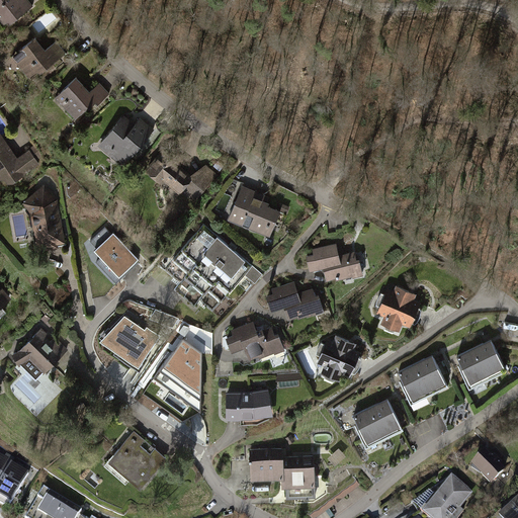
[(31,6),(26,0),(0,0),(0,19),(5,26),(31,6)]
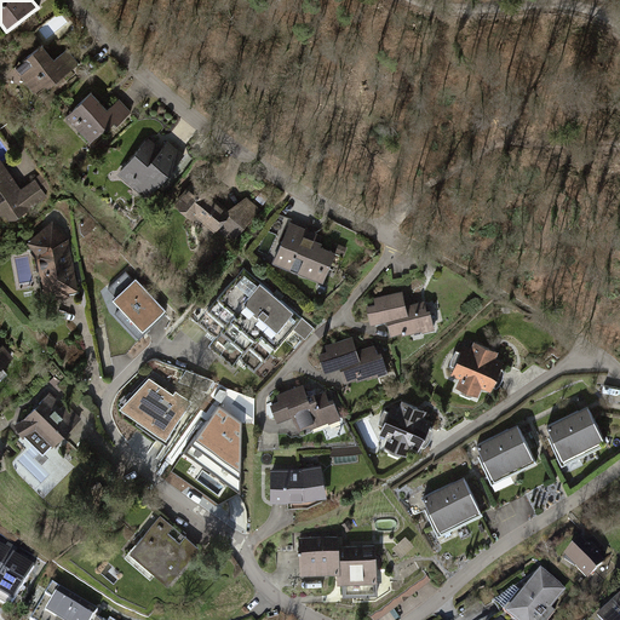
[(55,61),(44,45),(15,67),(36,96),(78,65),(68,51),(55,61)]
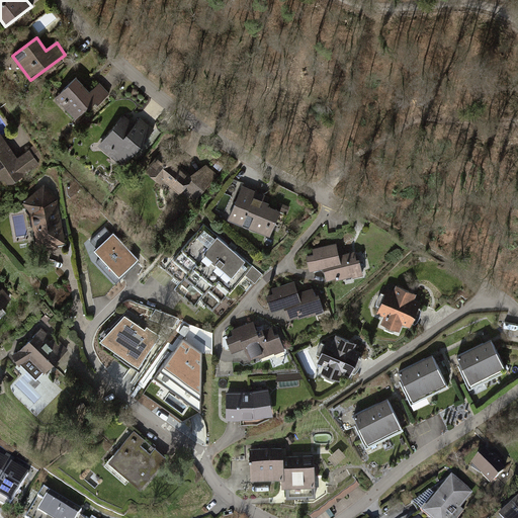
[(90,92),(77,77),(56,96),(77,120),(107,93),(99,83),(90,92)]
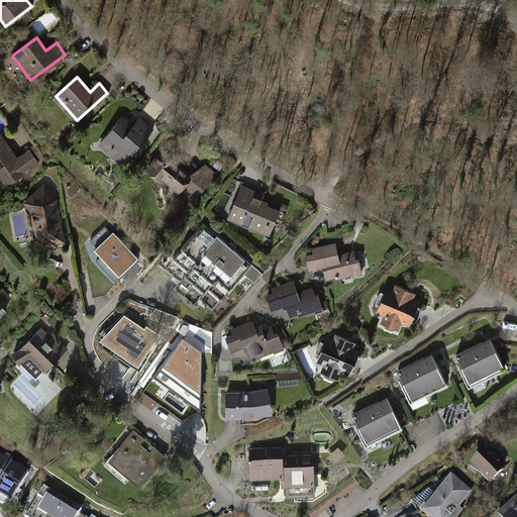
[(134,125),(124,117),(99,147),(122,166),(151,129),(138,119),(134,125)]
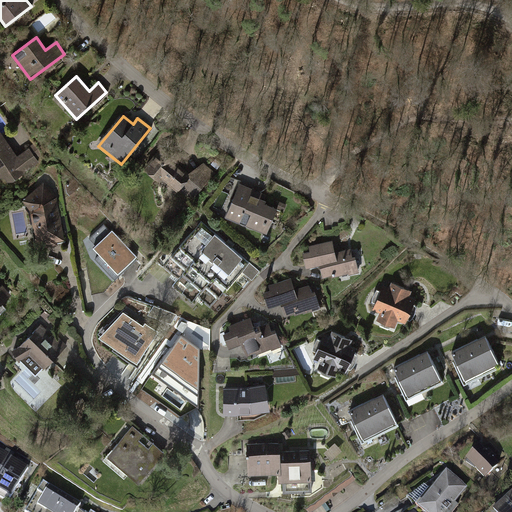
[(17,156),(1,132),(0,132),(0,181),(3,185),(37,162),(28,149),(17,156)]
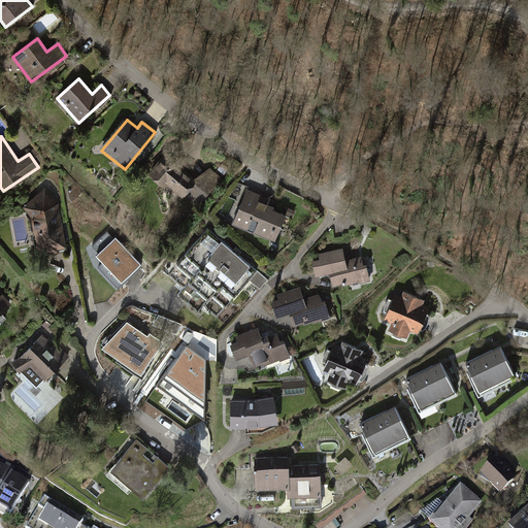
[(191,179),(164,157),(147,175),(164,189),(166,186),(195,209),(221,179),(203,165),(191,179)]
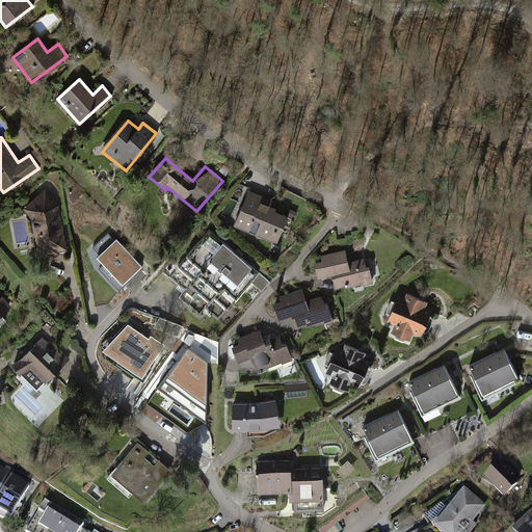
[(59,198),(47,188),(23,209),(32,219),(37,256),(59,251),(58,247),(65,246),(63,231),(59,198)]
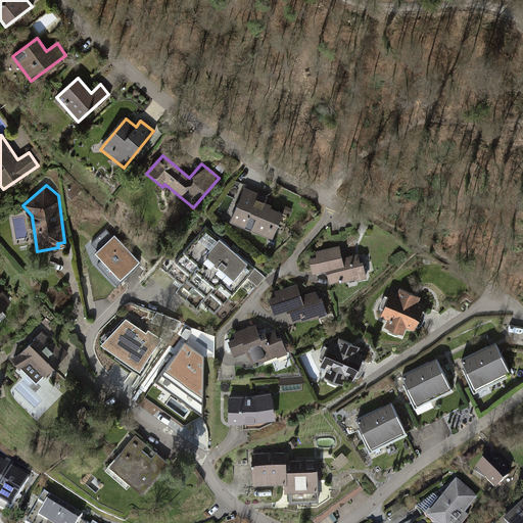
[(264,196),(244,188),(231,223),(273,239),(283,214),(273,209),(276,201),(264,196)]
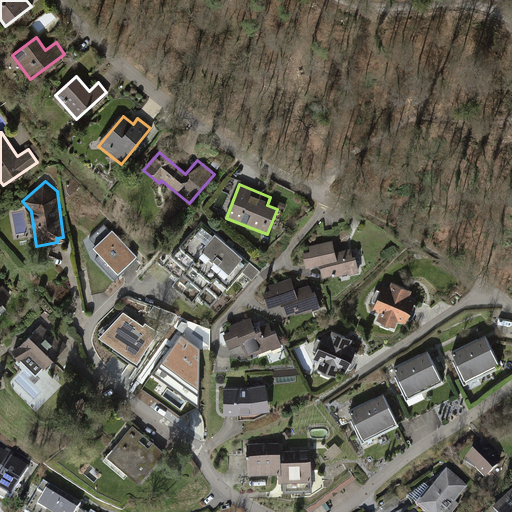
[(248,263),(201,224),(165,267),(212,306),(248,263)]
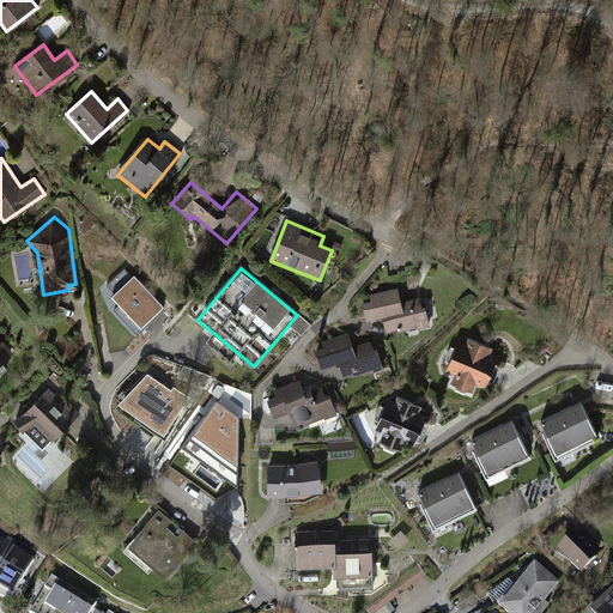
[(165,304),(134,273),(111,295),(141,327),(158,310),(165,304)]
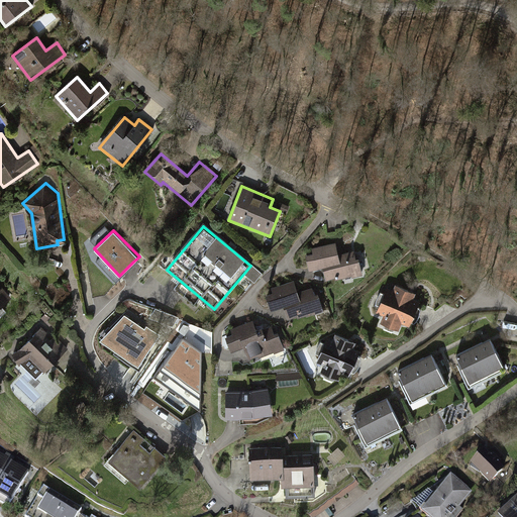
[(336,244),(307,251),(311,269),(321,267),(325,281),(359,274),(355,253),(339,256),(336,244)]
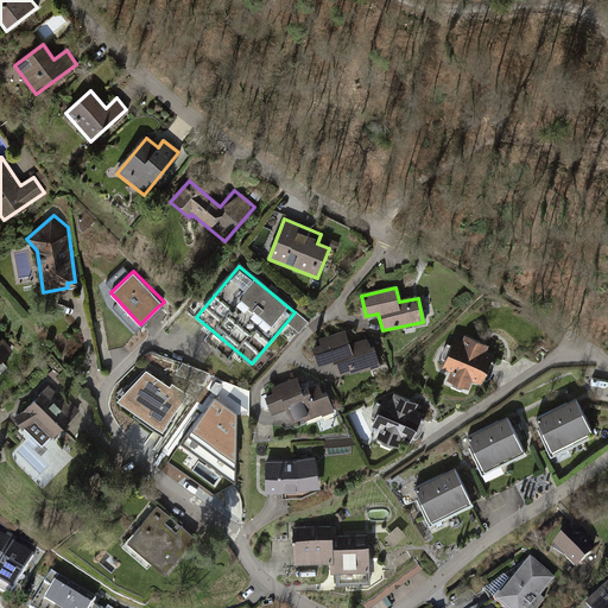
[(296,312),(291,321),(304,327),(309,318),(296,312)]
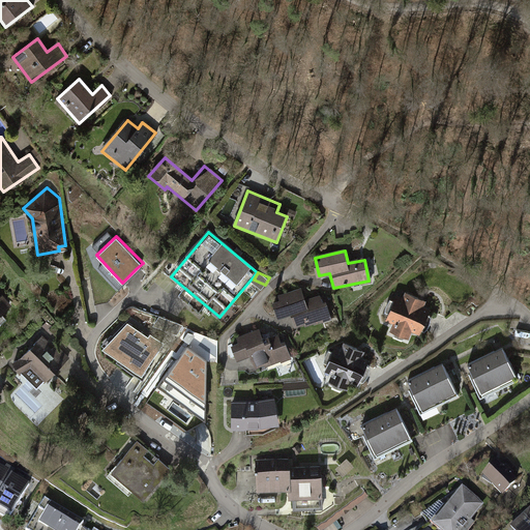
[(302,290),(271,298),(276,318),(291,314),(295,328),(329,319),(324,298),(306,303),(302,290)]
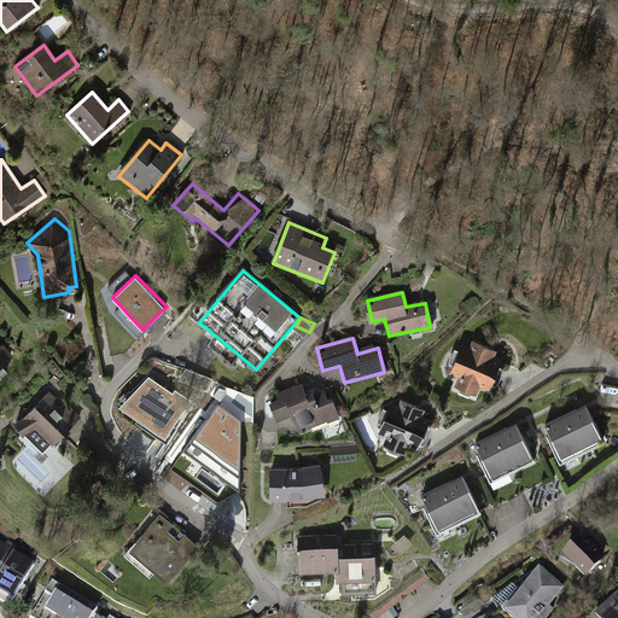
[(0,369),(15,356),(0,342),(0,369)]
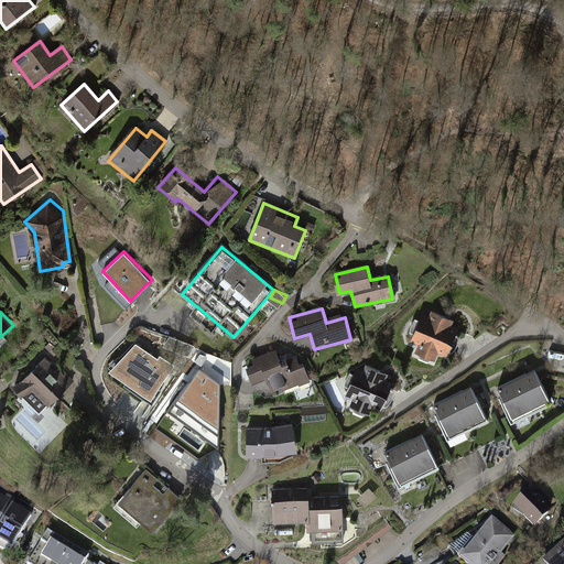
[(451,325),(429,316),(425,326),(419,324),(410,347),(416,349),(413,357),(433,365),(435,358),(446,362),(455,337),(447,334),(451,325)]
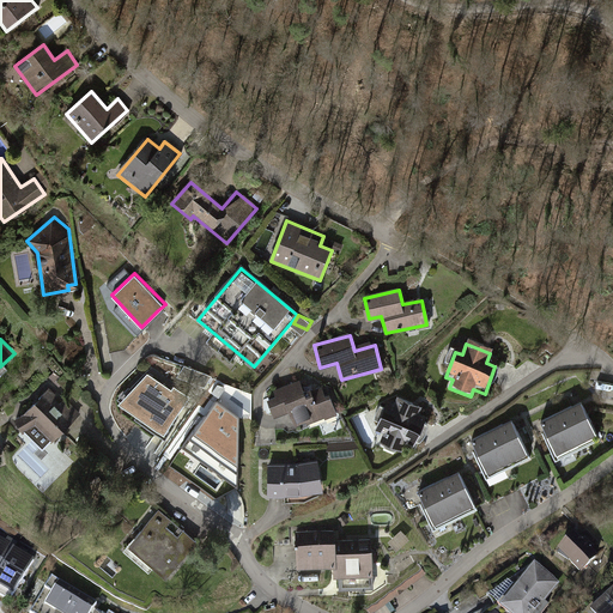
[(175,408),(150,383),(127,405),(152,430),(175,408)]
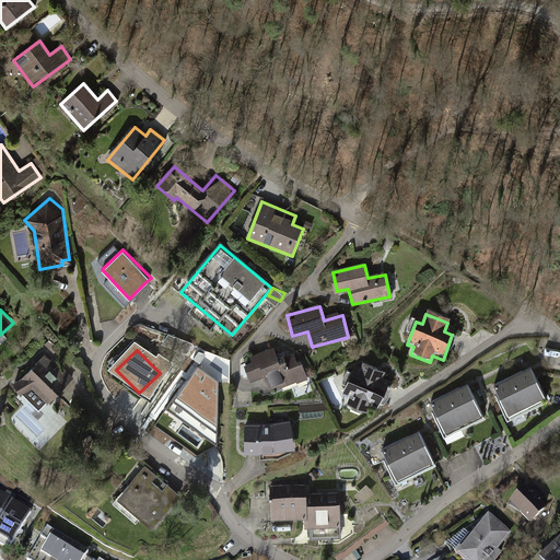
[(276,350),(243,362),(249,378),(265,373),(271,393),(306,381),(296,356),(280,362),(276,350)]
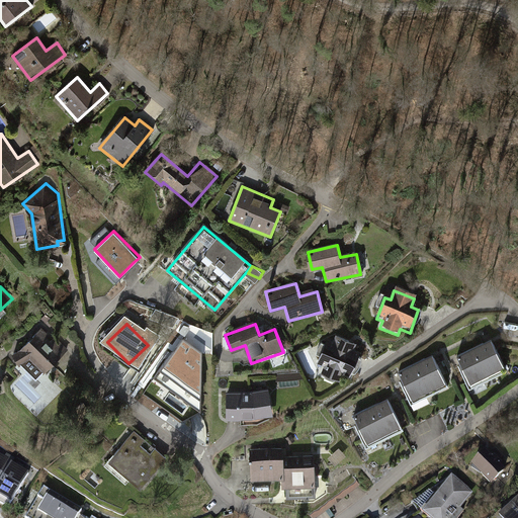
[(35,335),(12,355),(19,366),(29,360),(45,374),(62,356),(35,335)]
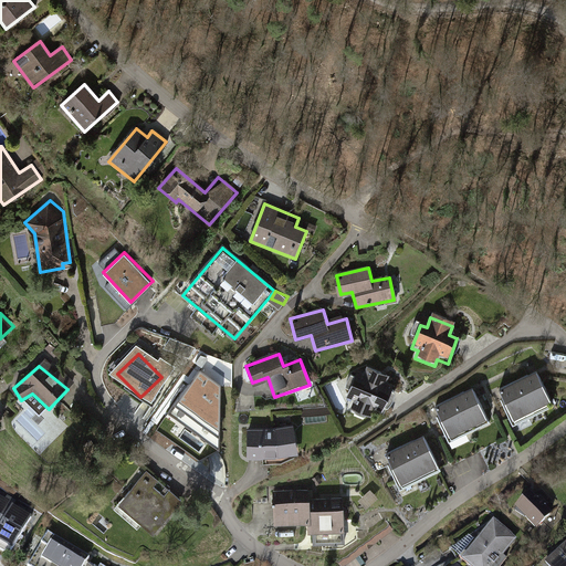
[(220,383),(201,368),(157,429),(200,460),(212,454),(220,450),(220,383)]
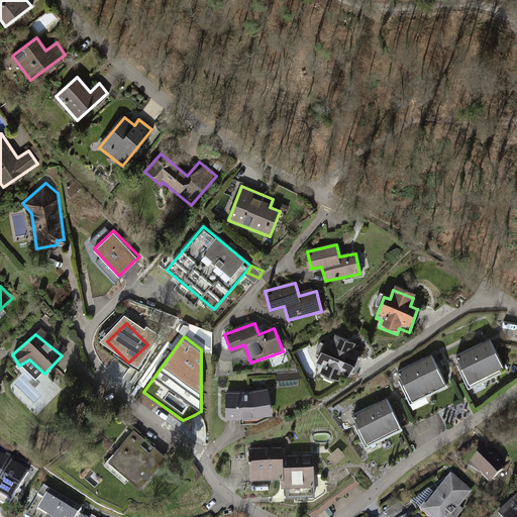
[(355,346),(333,337),(330,343),(325,341),(315,365),(323,368),(320,376),(336,383),(339,377),(347,380),(357,355),(352,353),(355,346)]
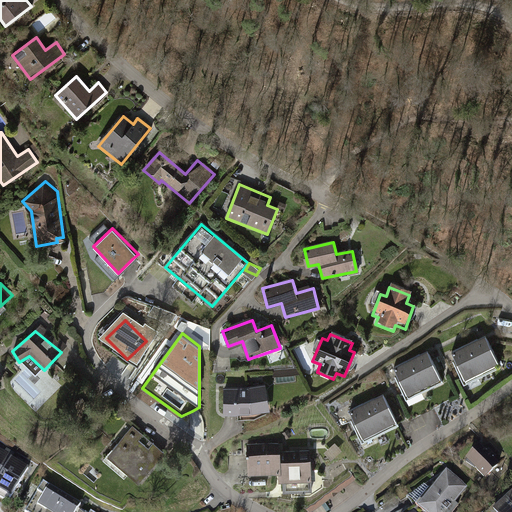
[(488,336),(454,352),(467,379),(501,363),(488,336)]
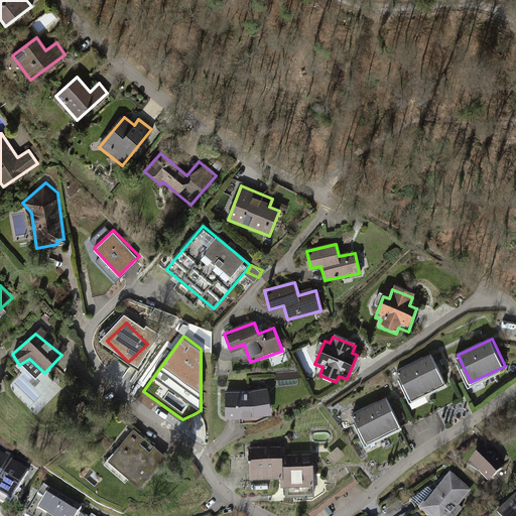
[(433,356),(401,372),(414,397),(446,381),(433,356)]
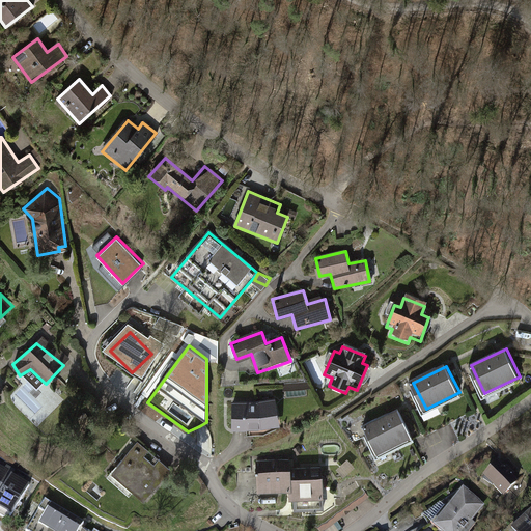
[(277,400),(232,402),(233,429),(278,427),(277,400)]
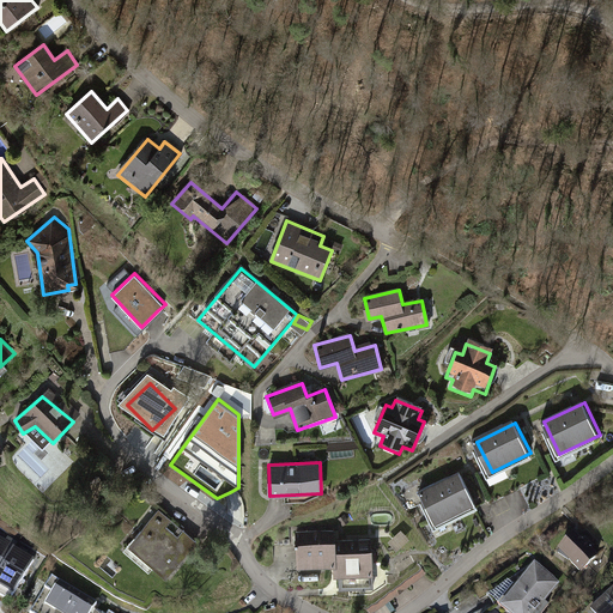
[(462,469),(420,490),(437,525),(478,503),(462,469)]
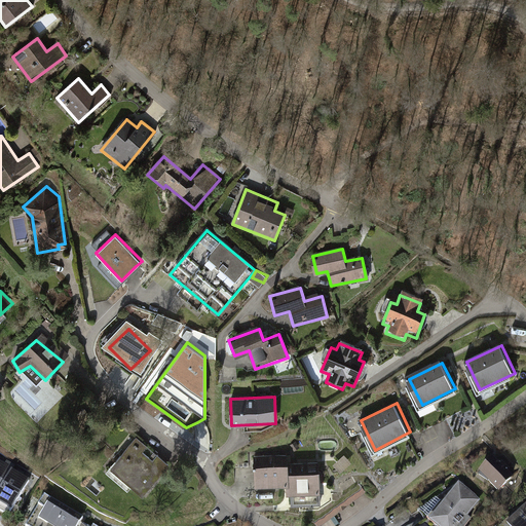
[(134,440),(108,470),(141,498),(166,468),(134,440)]
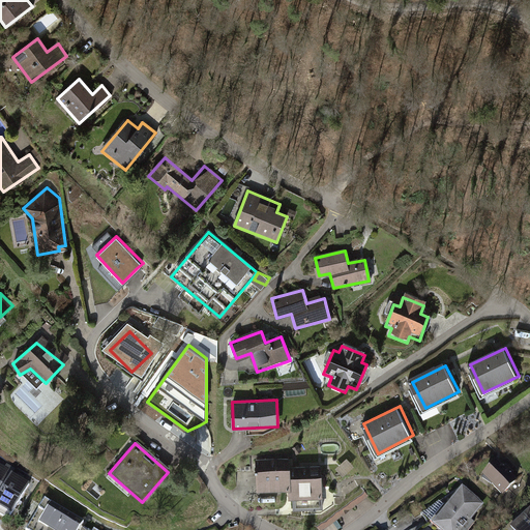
[(290,457),(256,459),(257,489),(289,488),(289,498),(322,496),(320,465),(290,467),(290,457)]
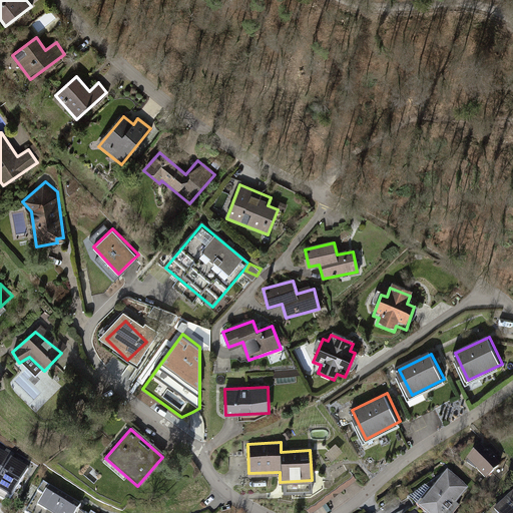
[(480,447),(467,460),(486,480),(499,466),(480,447)]
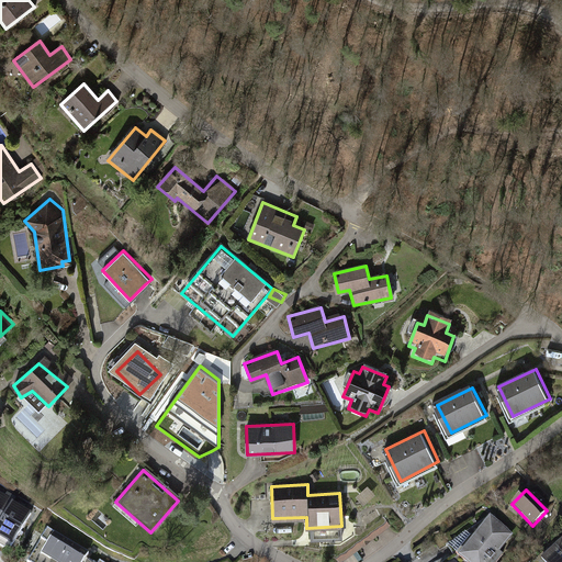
[(33,512),(0,493),(0,544),(11,551),(33,512)]
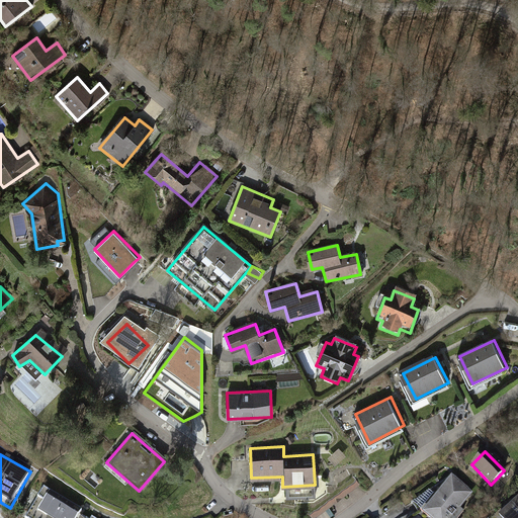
[(451,477),(423,511),(431,517),(452,517),(472,494),(451,477)]
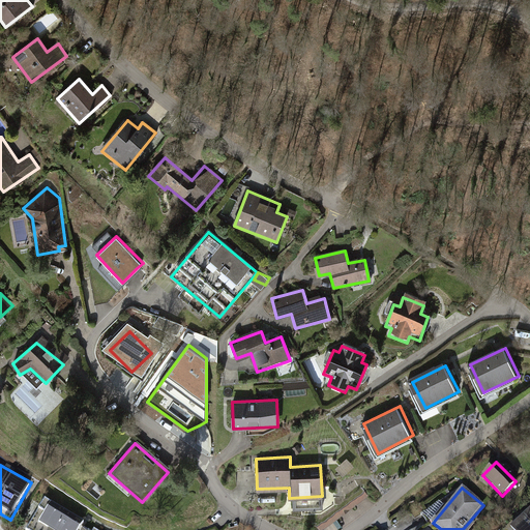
[(81,529),(86,522),(46,498),(26,529),(81,529)]
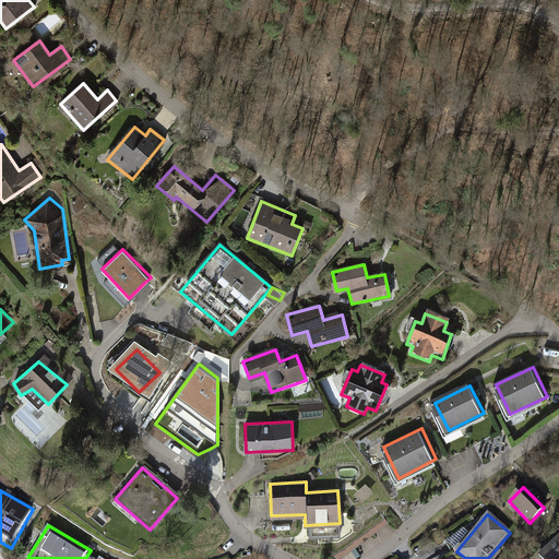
[(538,556),(542,558),(558,558),(558,537),(558,536),(538,556)]
